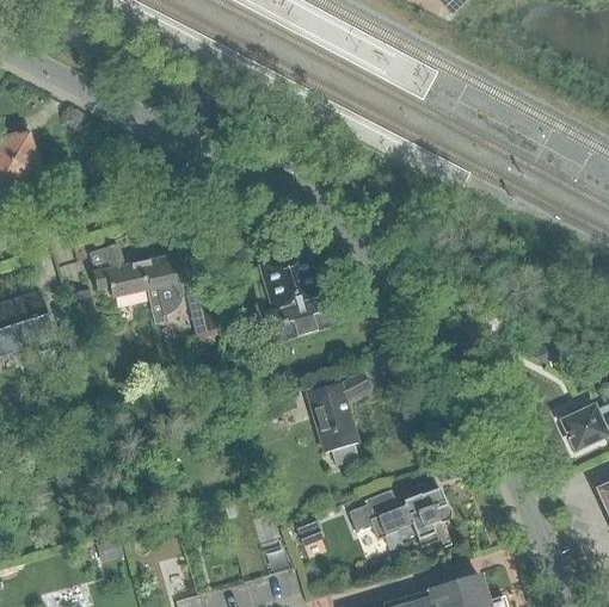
[(441,0),(453,12),(465,0),(441,0)]
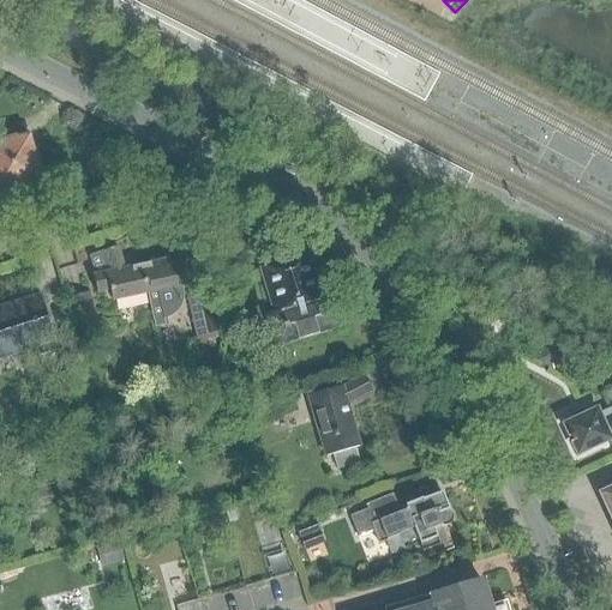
[(0,142),(0,189),(41,180),(29,134),(0,142)]
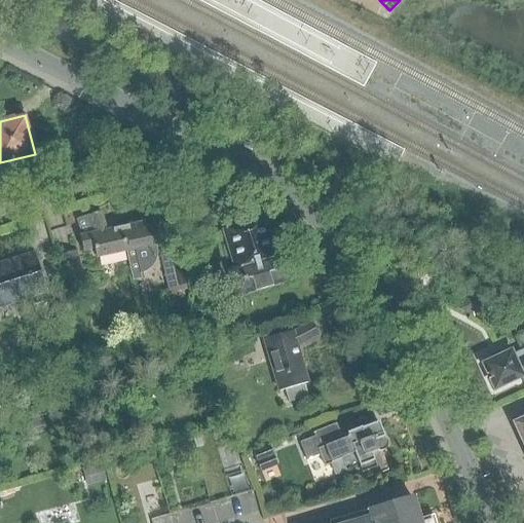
[(77,216),(82,232),(80,232),(83,250),(91,249),(92,254),(96,254),(97,256),(127,250),(121,225),(107,228),(103,209),(90,211),(91,212),(77,216)]
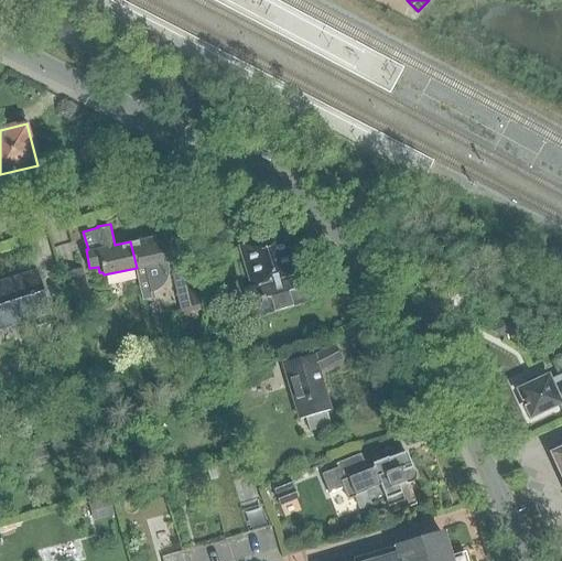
[(304,269),(298,271),(285,227),(238,240),(250,283),(244,286),(252,316),(313,298),(304,269)]
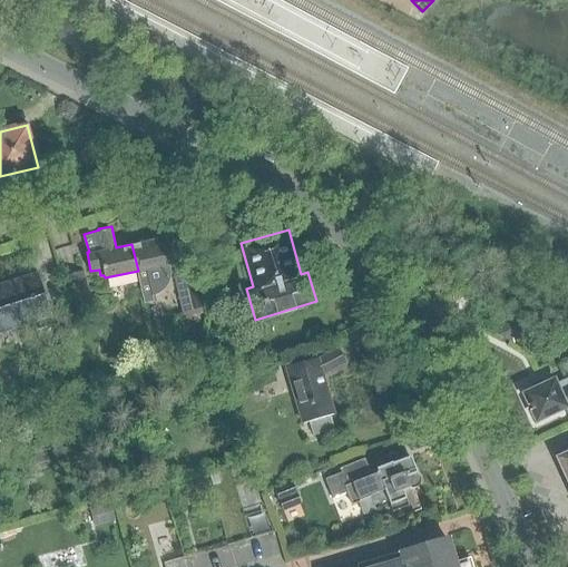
[(170,264),(169,263),(175,262),(169,235),(131,244),(138,271),(145,300),(154,297),(153,292),(160,289),(167,282),(170,273),(170,264)]
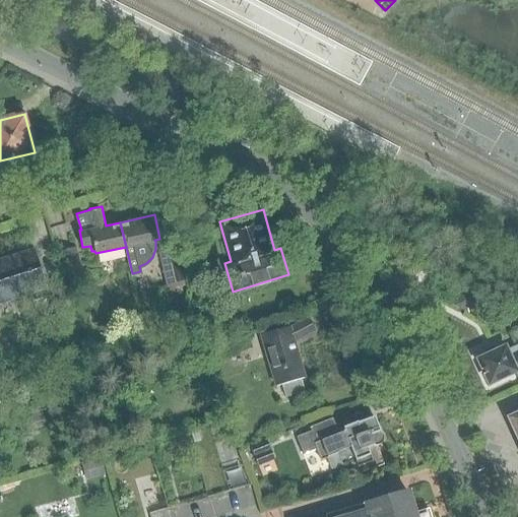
[(176,238),(157,241),(164,270),(182,266),(176,238)]
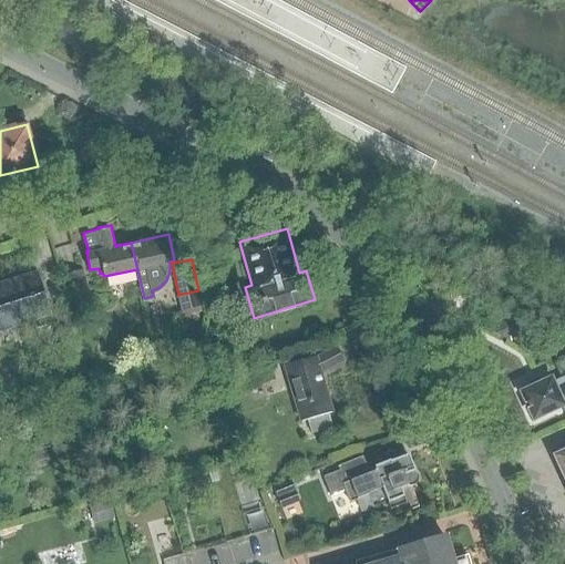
[(84,267),(62,274),(74,316),(98,309),(84,267)]
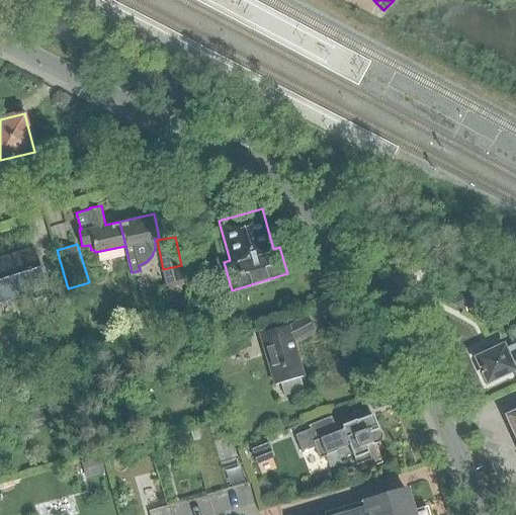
[(34,245),(7,254),(20,294),(48,285),(34,245)]
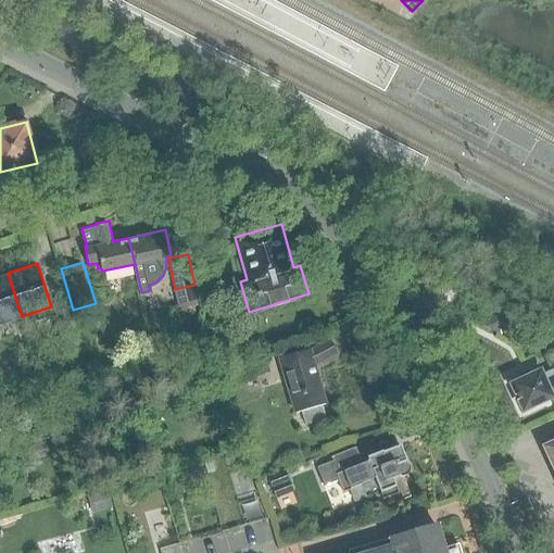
[(0,323),(22,316),(8,273),(0,275),(0,323)]
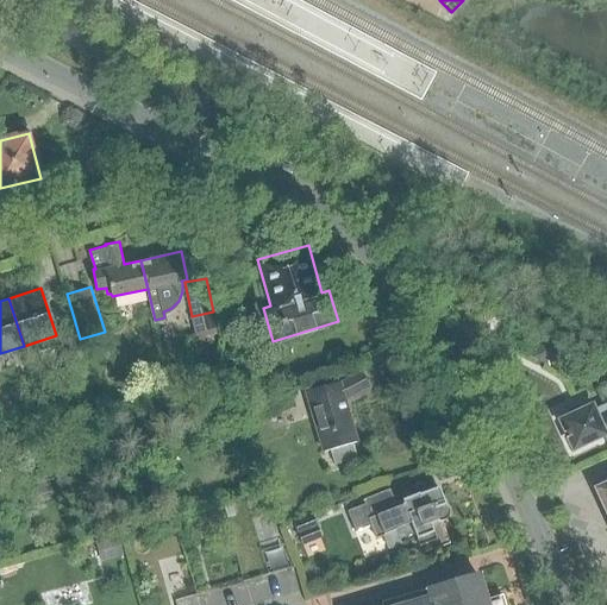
[(531,354),(550,364),(559,346),(540,336),(531,354)]
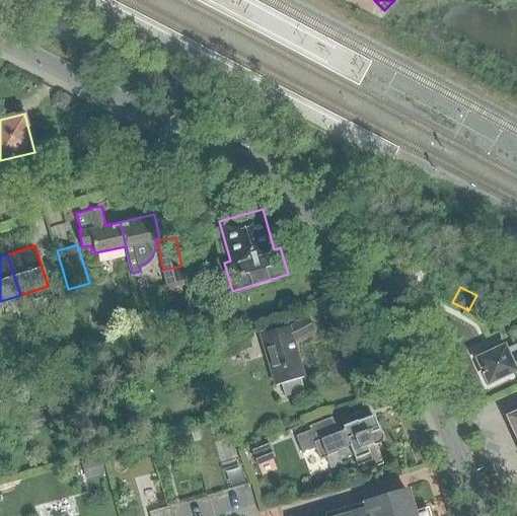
[(276,382),(281,381),(285,394),(304,388),(300,375),(304,374),(293,340),(315,327),(309,314),(290,323),(290,322),(261,332),(276,382)]
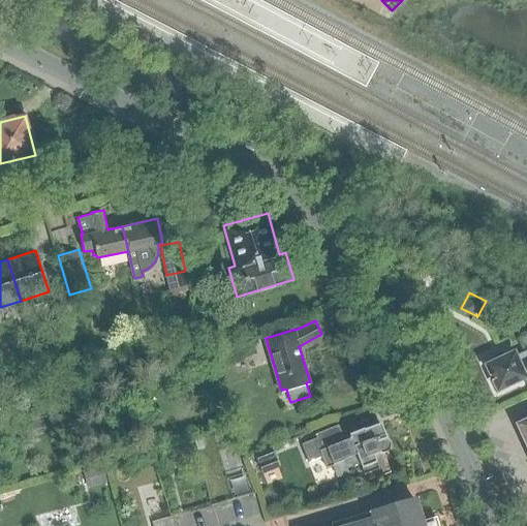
[(526,350),(516,356),(514,351),(488,364),(498,388),(524,374),(525,374),(526,377),(526,350)]
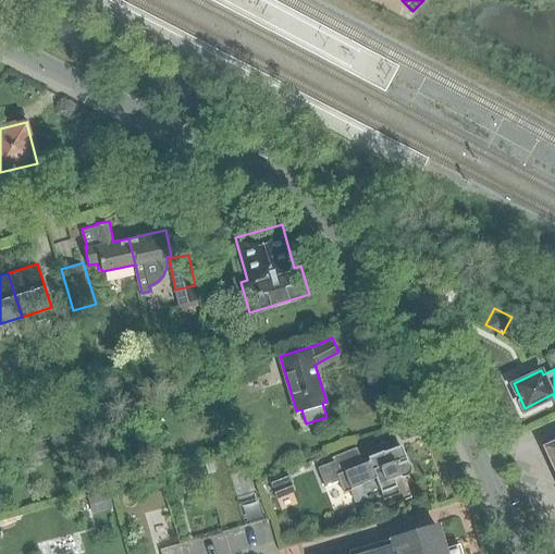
[(184,380),(187,390),(204,386),(200,376),(184,380)]
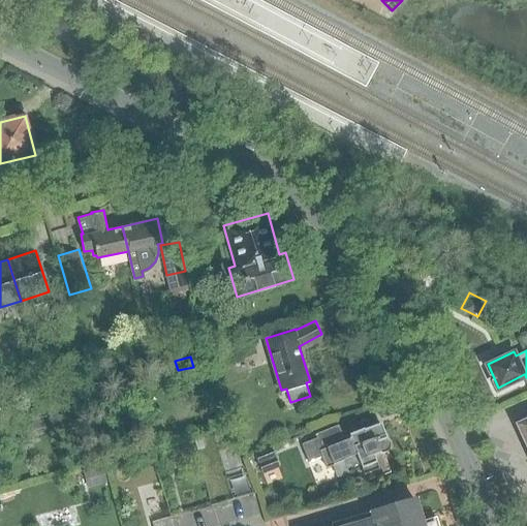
[(0,418),(8,415),(4,401),(0,402),(0,418)]
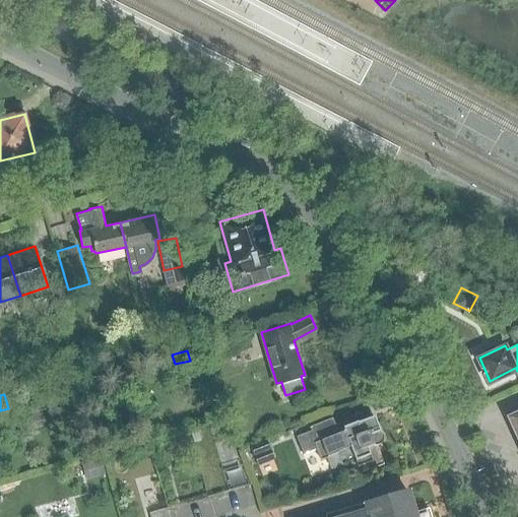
[(371,458),(369,452),(367,446),(376,442),(381,441),(383,437),(382,433),(379,430),(373,415),(358,422),(357,419),(337,427),(333,415),(310,425),(311,429),(298,434),(305,451),(318,446),(322,456),(328,453),(333,465),(343,461),(341,458),(353,453),(358,463),(371,458)]
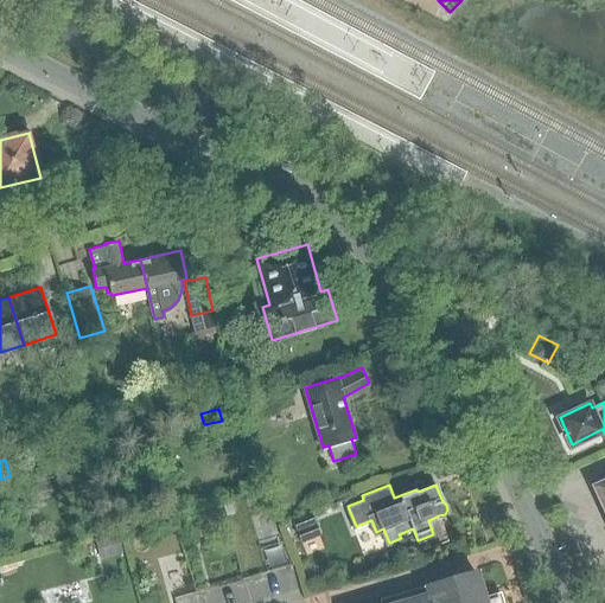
[(298,528),(303,540),(322,533),(317,521),(313,511),(294,518),(298,528)]
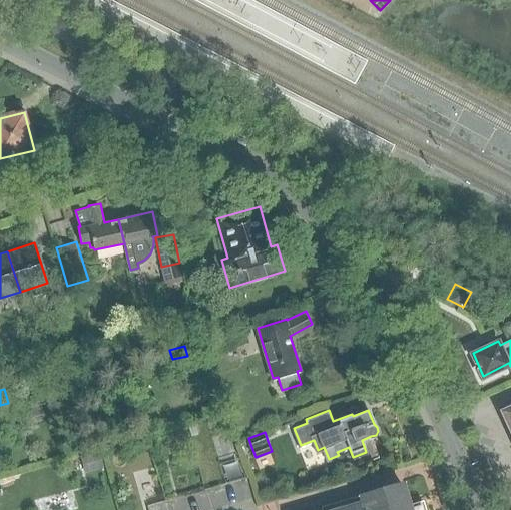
[(99,449),(80,454),(83,464),(102,460),(99,449)]
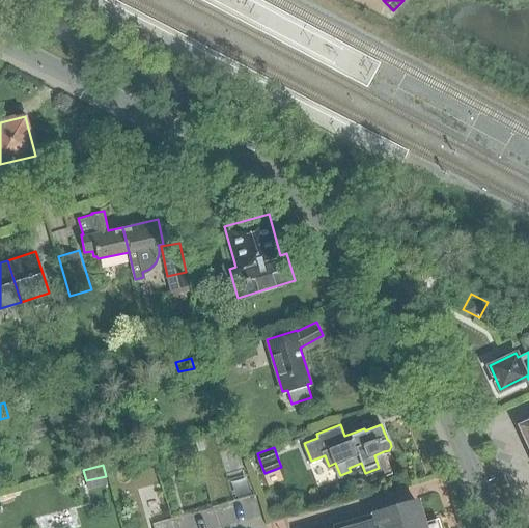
[(442,527),(439,517),(423,521),(417,498),(372,511),(376,519),(344,527),(442,527)]
